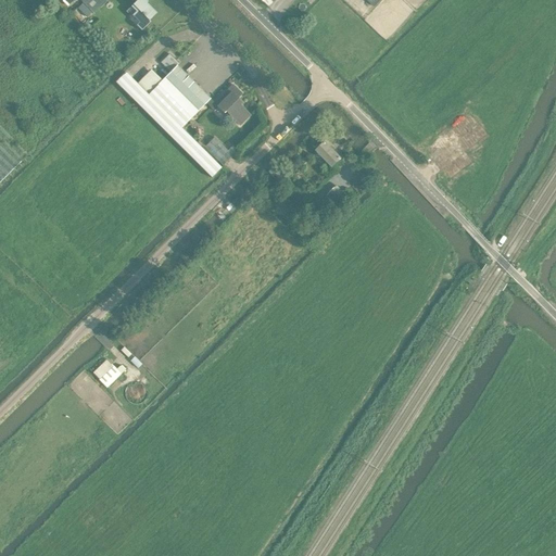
[(80,0),(93,13),(106,0),(80,0)]
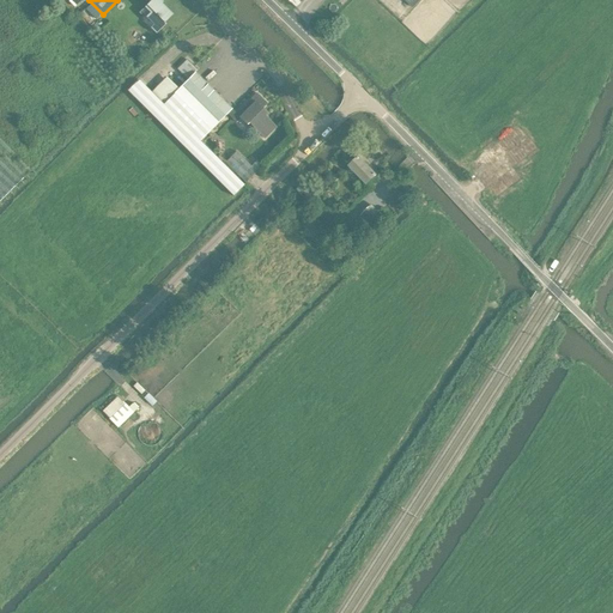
[(131,13),(117,0),(103,16),(119,30),(127,23),(125,20),(131,13)]
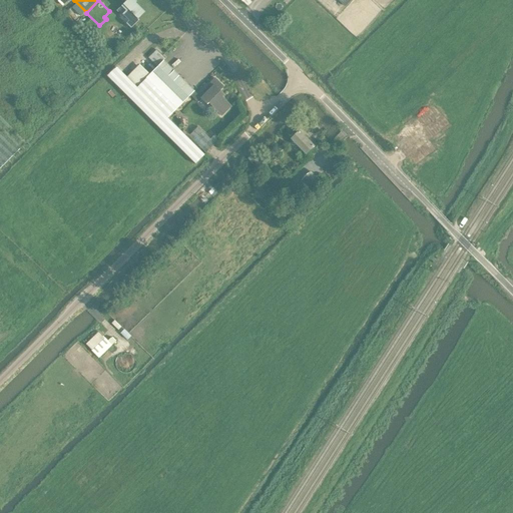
[(137,19),(143,12),(133,1),(132,2),(129,0),(126,0),(117,9),(128,21),(126,24),(130,28),(138,20),(137,19)]
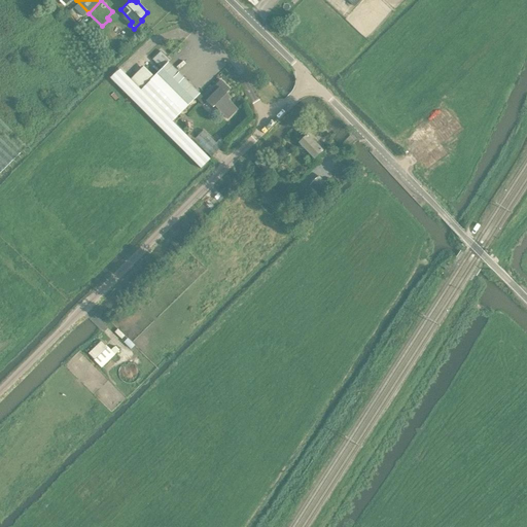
[(199,94),(167,63),(170,60),(161,51),(152,60),(162,68),(151,78),(182,110),(199,94)]
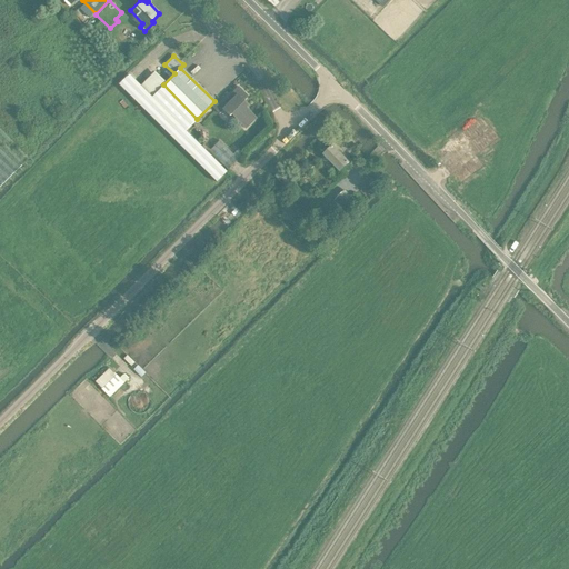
[(197,119),(163,85),(151,97),(129,75),(118,85),(216,182),(226,171),(196,141),(202,135),(193,127),(188,132),(186,131),(197,119)]
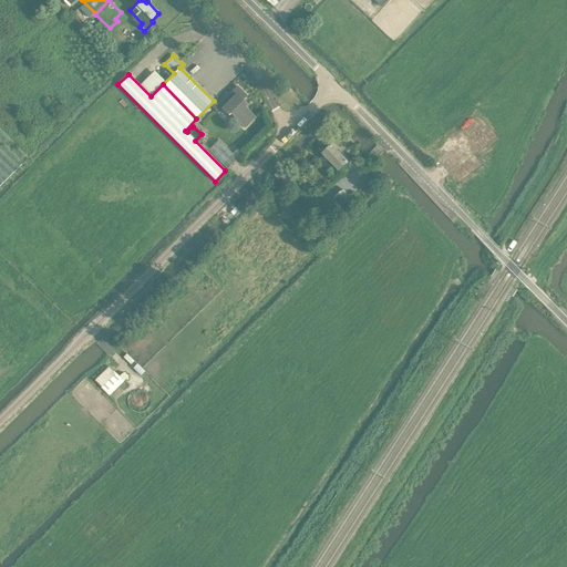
[(229,113),(244,127),(254,117),(244,107),(246,105),(241,101),(246,95),(237,86),(217,105),(227,115),(229,113)]
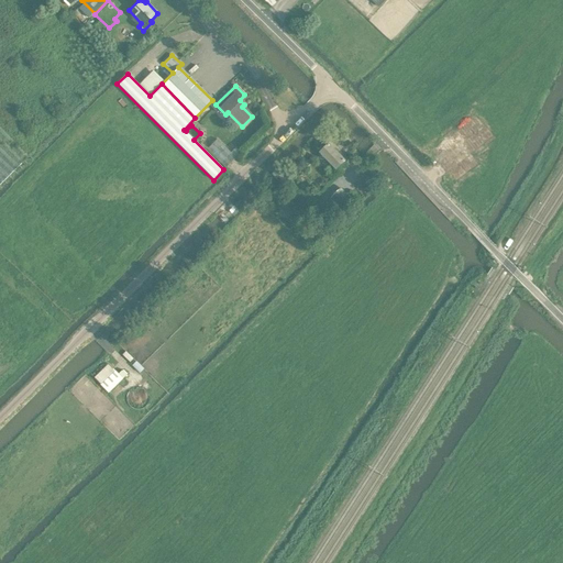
[(207,148),(225,168),(241,153),(236,148),(231,153),(217,139),(207,148)]
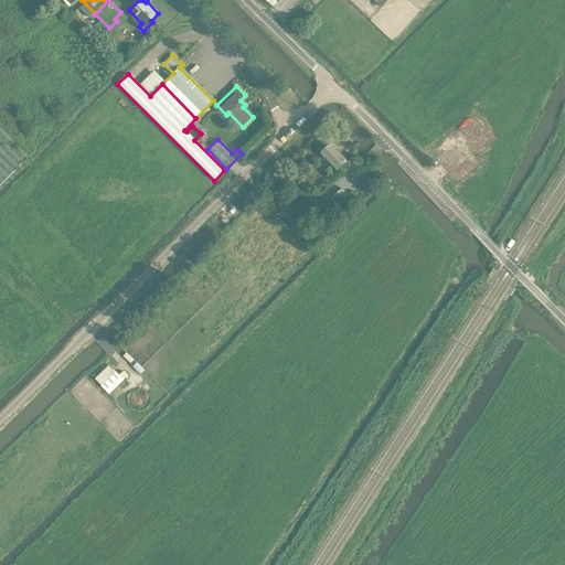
[(338,170),(347,161),(331,146),(322,155),(330,162),(326,167),(336,178),(341,173),(338,170)]
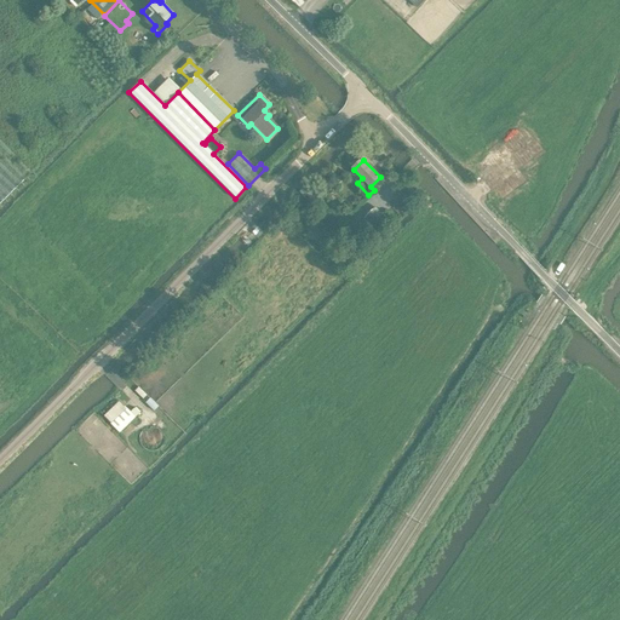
[(355,228),(371,244),(390,223),(375,207),(355,228)]
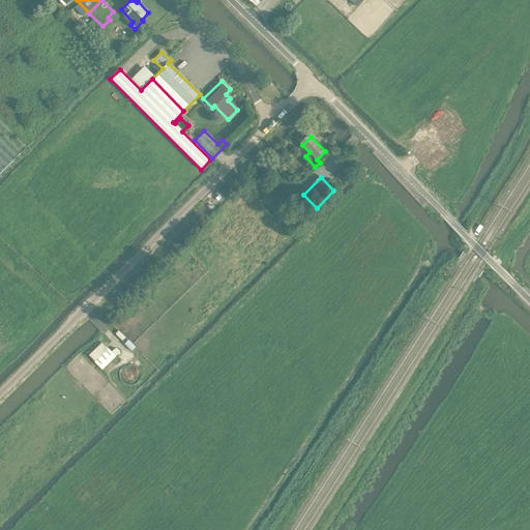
[(88,356),(101,370),(115,356),(101,343),(88,356)]
